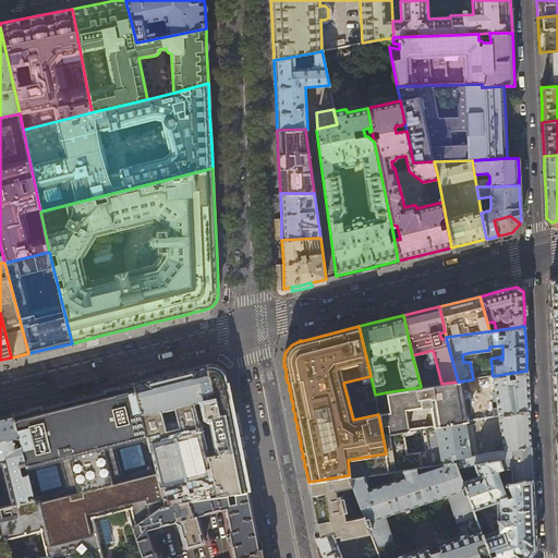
[(180,425),(166,429),(168,436),(148,441),(164,505),(227,495),(233,494),(250,490),(246,474),(235,423),(228,385),(227,377),(226,374),(225,372),(223,370),(222,368),(219,366),(215,364),(214,364),(211,364),(209,364),(205,365),(215,398),(176,408),(180,425)]
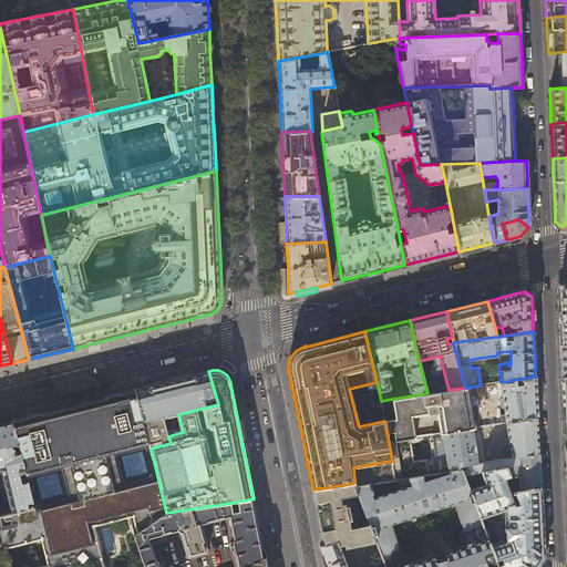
[(144,388),(135,390),(151,449),(171,443),(168,436),(183,432),(178,414),(218,404),(208,371),(200,373),(200,372),(197,373),(163,382),(144,387),(144,388)]
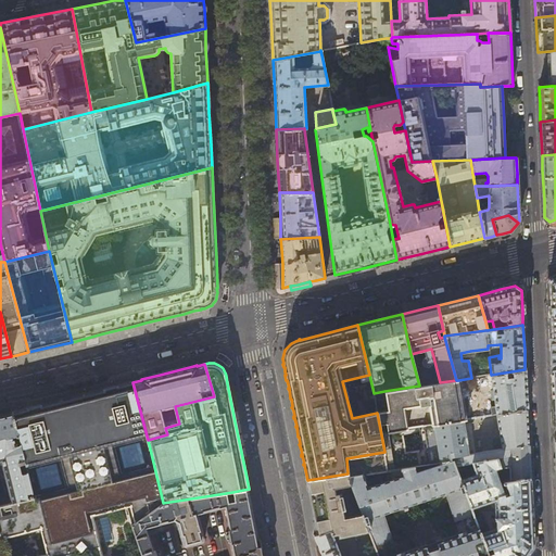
[(526,391),(525,369),(491,375),(496,406),(491,407),(492,415),(497,414),(527,408),(526,391)]
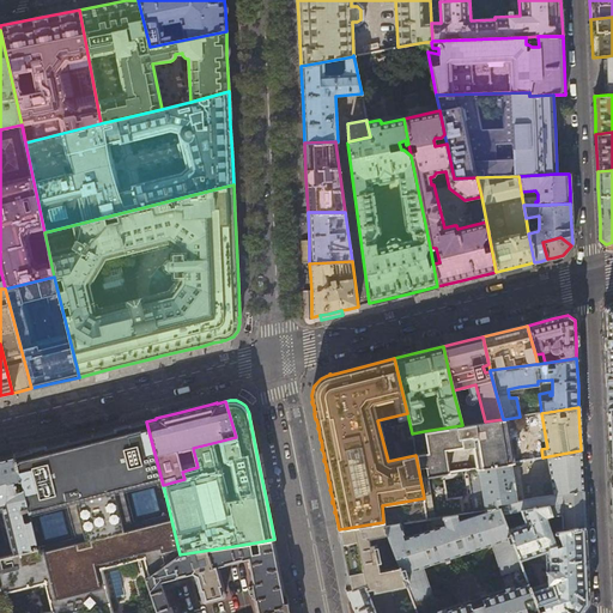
[(513,462),(505,419),(503,419),(485,422),(462,425),(424,431),(428,453),(416,454),(416,455),(418,467),(425,466),(428,475),(449,472),(445,450),(472,447),(475,468),(511,462),(513,462)]
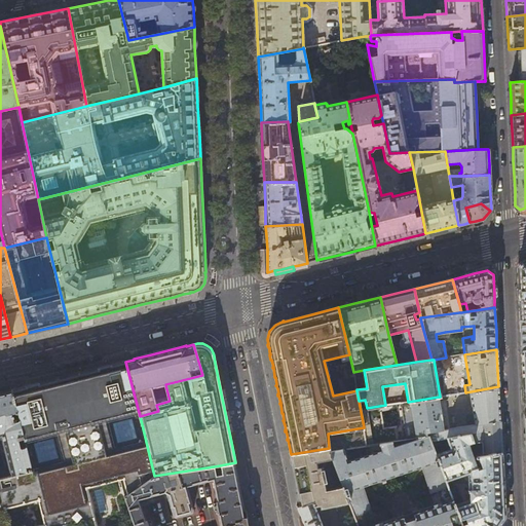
[(40,383),(12,390),(17,413),(19,419),(24,439),(26,448),(31,467),(32,472),(26,473),(10,477),(0,479),(0,525),(38,525),(45,525),(136,525),(125,497),(154,476),(140,416),(125,362),(96,369),(40,383)]
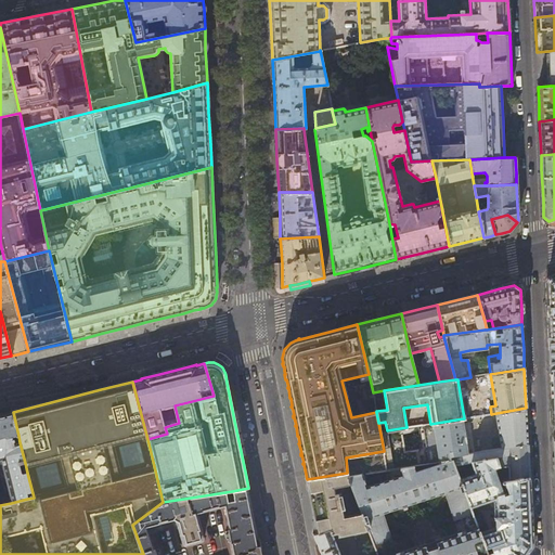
[(527,431),(526,408),(497,413),(502,448),(467,453),(469,462),(470,462),(497,457),(501,468),(505,481),(529,477),(527,431)]
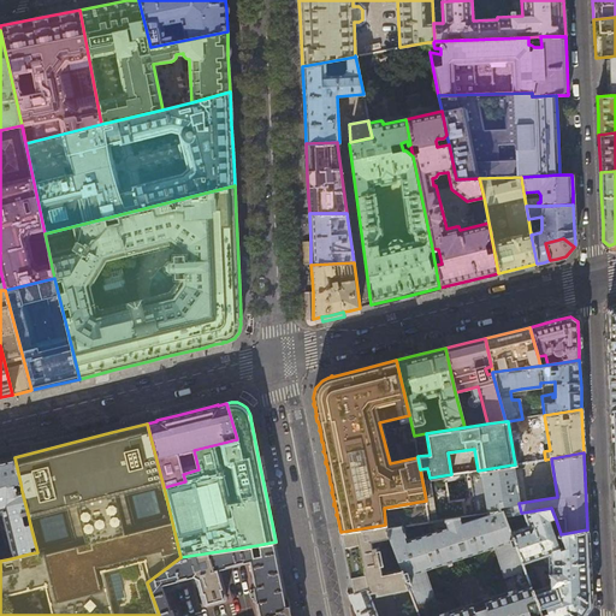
[(0,460),(0,511),(1,513),(12,558),(30,554),(29,549),(36,548),(30,525),(23,527),(21,515),(28,514),(22,491),(11,493),(10,492),(10,491),(9,492),(7,487),(21,484),(15,457),(0,460)]
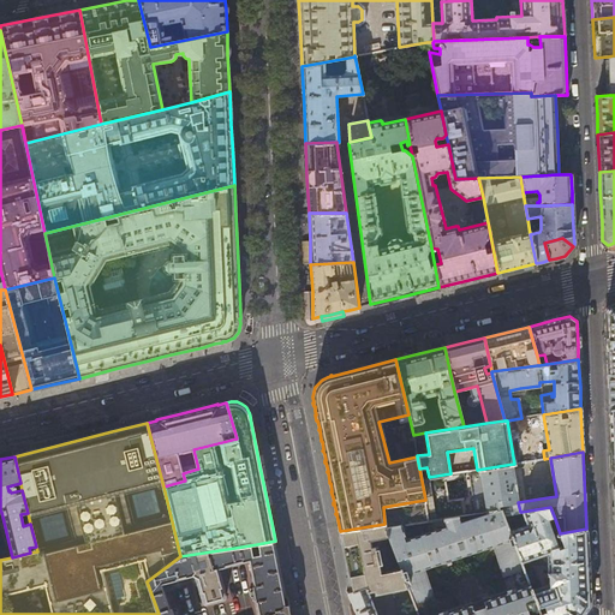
[(514,477),(513,464),(477,470),(469,471),(472,497),(471,497),(471,499),(471,500),(472,511),(473,512),(475,513),(476,514),(501,511),(503,515),(520,512),(518,502),(517,491),(515,478),(515,477),(514,477)]
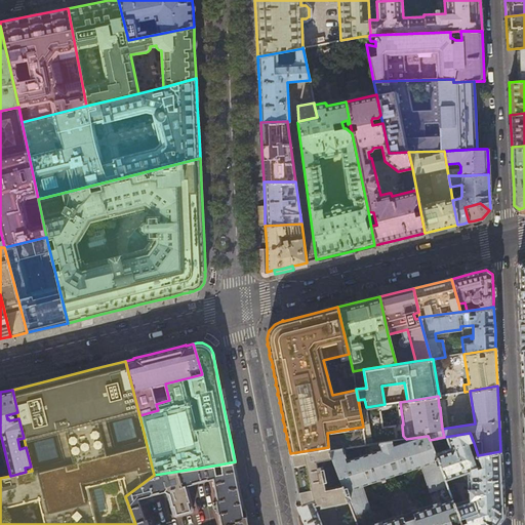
[(470,471),(477,468),(469,445),(474,443),(470,433),(445,437),(449,448),(435,453),(445,480),(463,474),(466,478),(466,479),(467,479),(468,480),(469,480),(470,479),(470,471)]
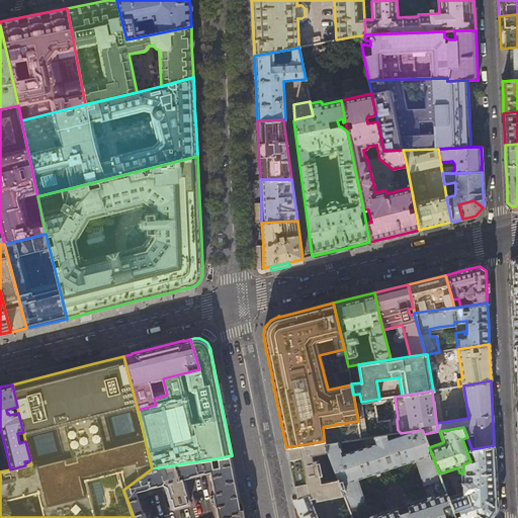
[(352,517),(364,517),(368,517),(364,505),(366,504),(357,479),(386,468),(415,459),(424,485),(430,483),(434,495),(445,491),(439,473),(429,447),(424,434),(422,430),(359,438),(361,446),(342,454),(338,442),(329,444),(325,444),(328,452),(331,461),(334,469),(337,479),(343,495),(352,517)]
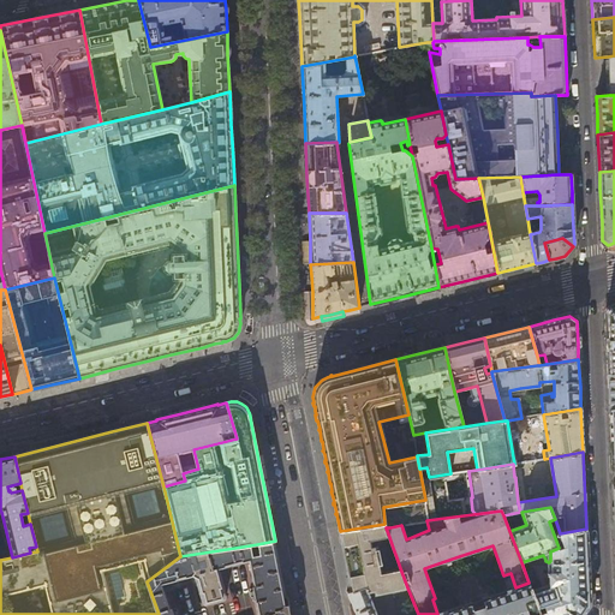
[(376,614),(368,591),(374,590),(375,593),(407,587),(400,568),(381,572),(380,563),(381,563),(378,544),(371,545),(371,539),(389,537),(386,527),(384,524),(340,531),(345,557),(351,589),(347,591),(353,608),(356,614),(376,614)]
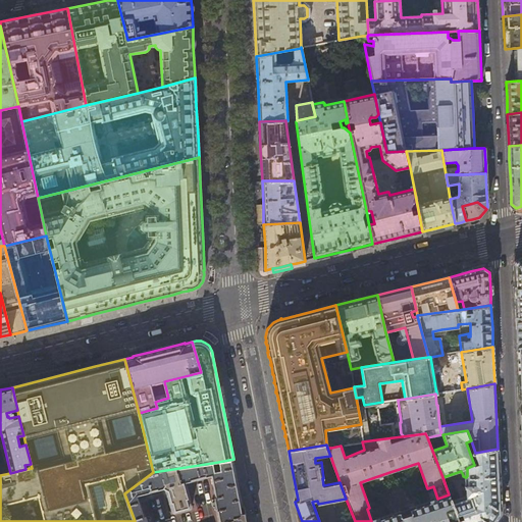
[(467,468),(467,476),(466,497),(452,503),(459,521),(494,521),(501,514),(501,504),(499,465),(498,449),(475,453),(474,453),(478,464),(474,465),(467,468)]
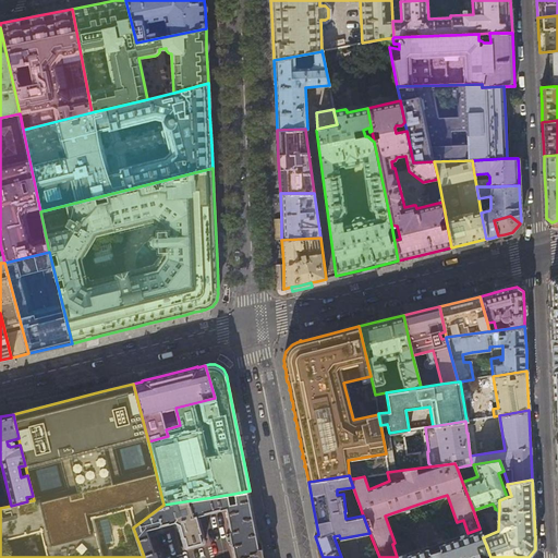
[(227,495),(164,505),(133,528),(144,557),(262,557),(262,555),(263,555),(262,552),(263,552),(261,540),(259,541),(256,524),(250,490),(233,494),(234,499),(228,500),(227,495)]
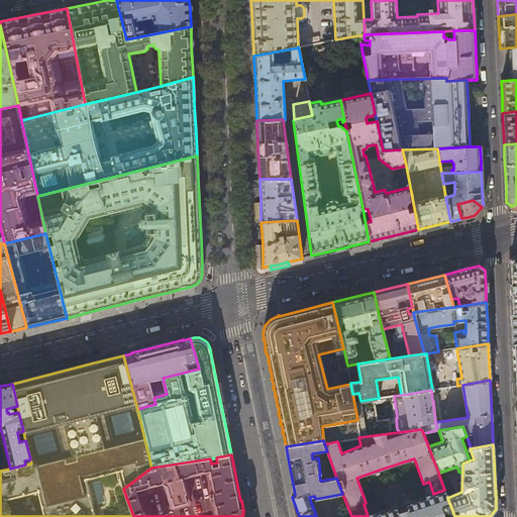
[(397,506),(368,516),(364,516),(454,516),(447,498),(444,490),(433,494),(406,503),(406,504),(397,507),(397,506)]
